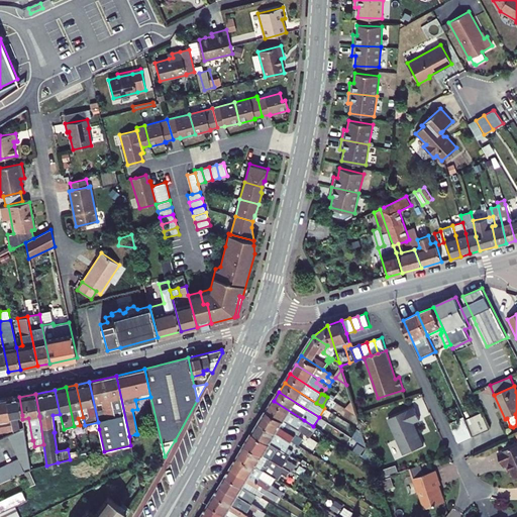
[(17,416),(22,415),(19,397),(6,399),(13,430),(13,432),(20,429),(17,416)]
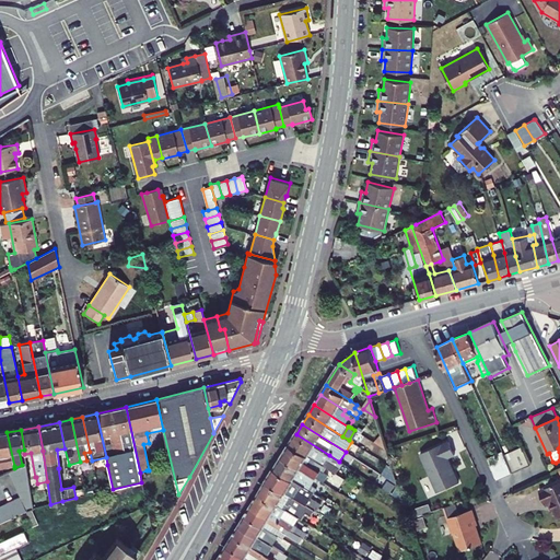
[(0,468),(14,466),(7,432),(0,433),(0,468)]
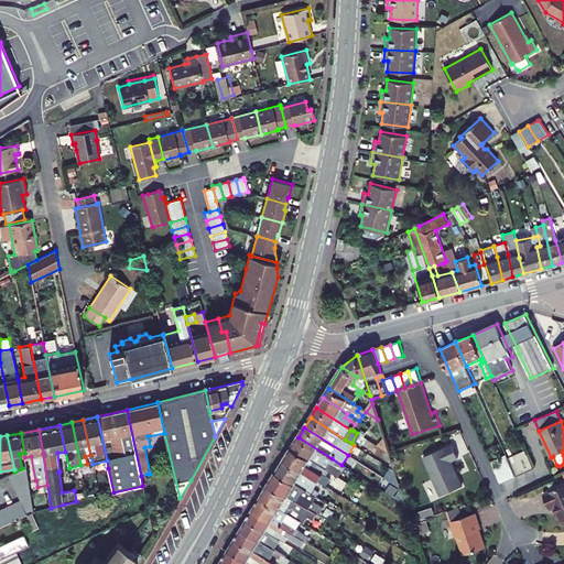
[(329,464),(332,458),(299,437),(292,447),(329,470),(339,477),(343,472),(329,464)]
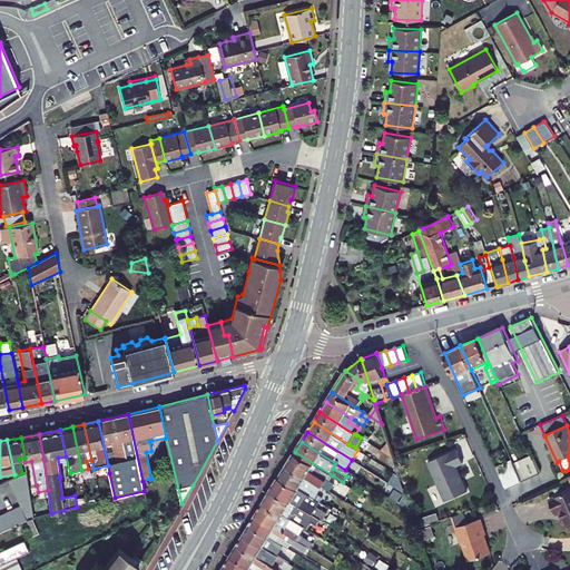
[(463,463),(457,450),(450,453),(449,452),(428,462),(440,488),(439,489),(444,500),(445,501),(467,492),(455,467),(463,463)]
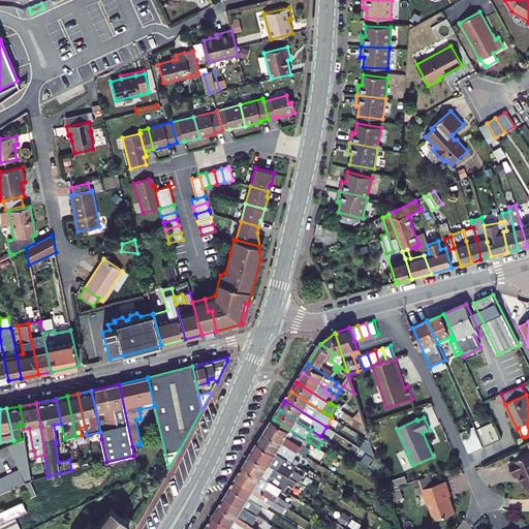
[(274,419),(267,432),(299,452),(306,456),(310,449),(306,446),(309,441),(274,419)]
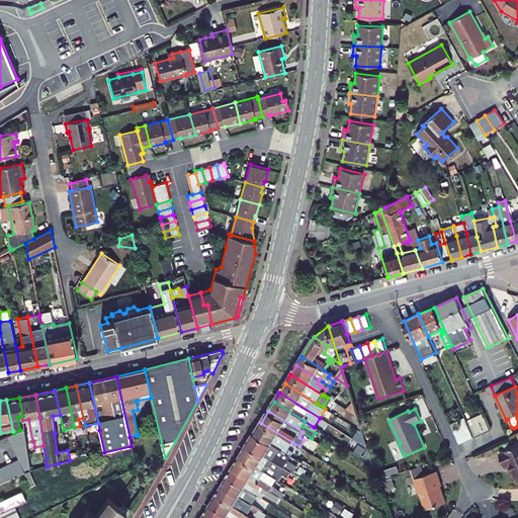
[(468,424),(475,438),(483,434),(477,420),(468,424)]
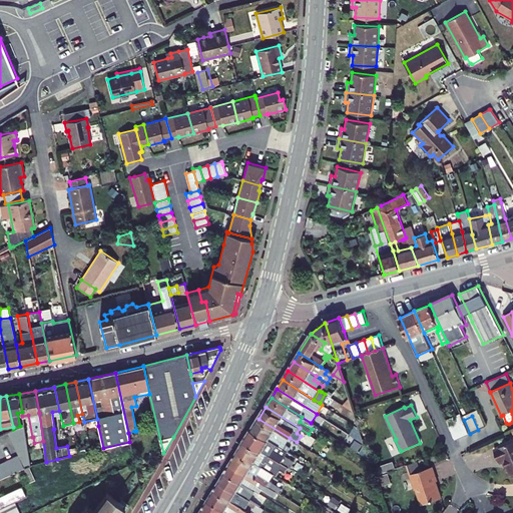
[(86,428),(98,426),(97,419),(84,422),(86,428)]
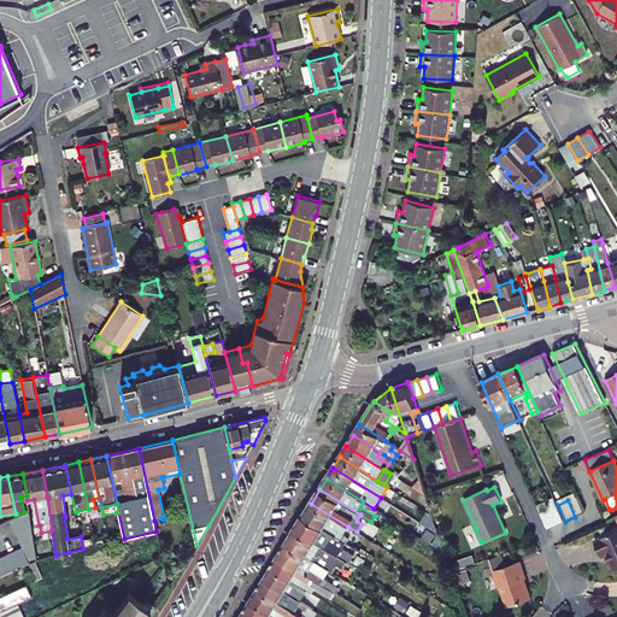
[(311,504),(303,517),(346,544),(350,539),(344,535),(348,527),(311,504)]
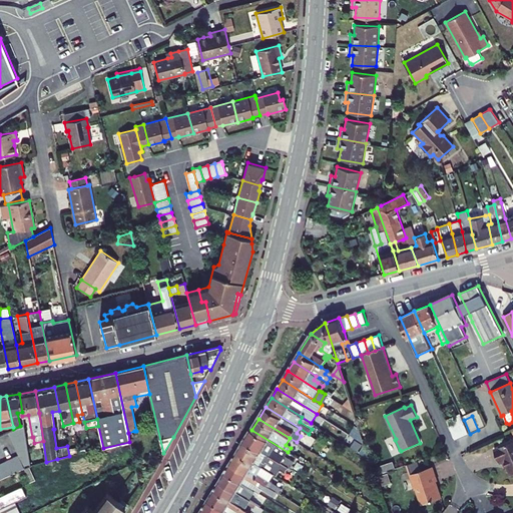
[(449,427),(455,440),(470,434),(464,420),(449,427)]
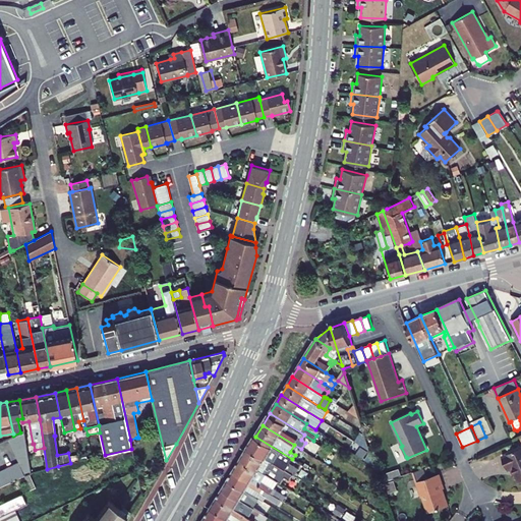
[(7,439),(10,445),(25,439),(24,430),(20,432),(13,436),(7,439)]
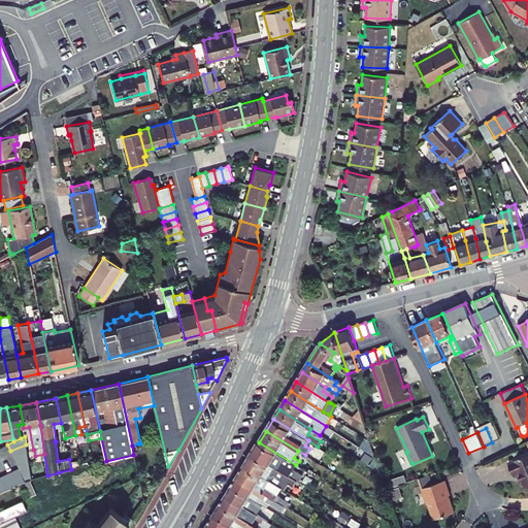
[(360,448),(374,457),(369,440),(366,438),(360,448)]
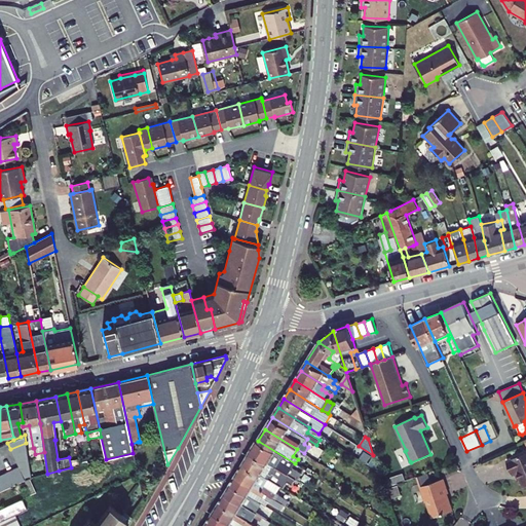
[(295,463),(258,441),(251,452),(288,475),(298,481),(302,474),(292,468),(295,463)]
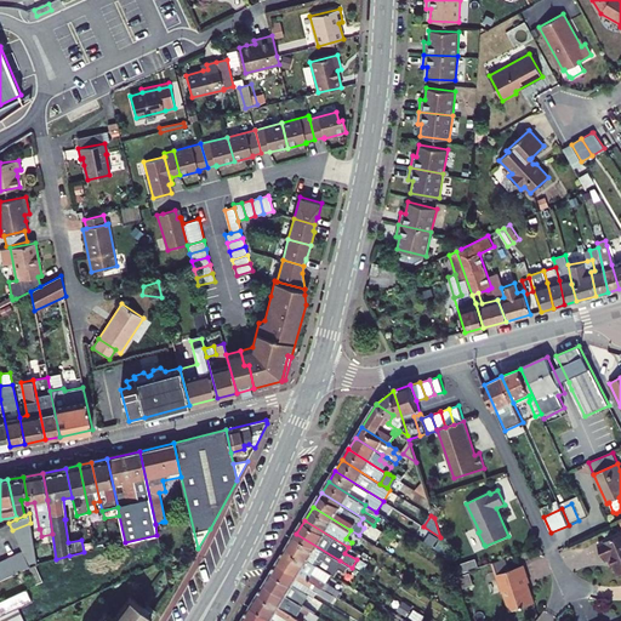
[(163,522),(155,524),(157,535),(159,546),(167,543),(163,522)]
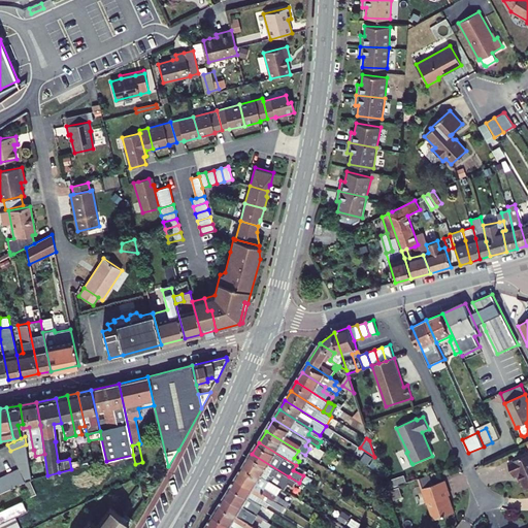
[(10,451),(13,458),(27,452),(26,444),(10,451)]
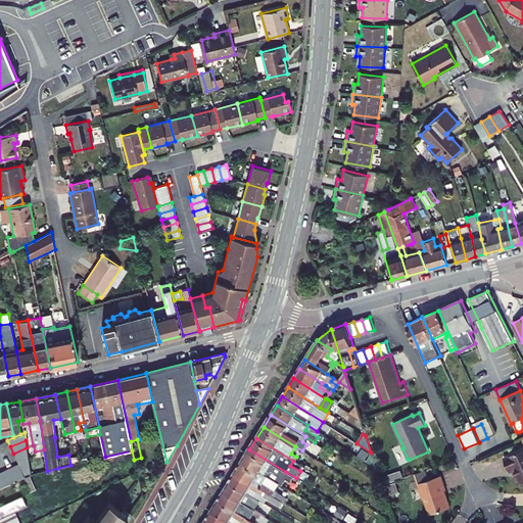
[(13,454),(16,460),(28,455),(27,447),(13,454)]
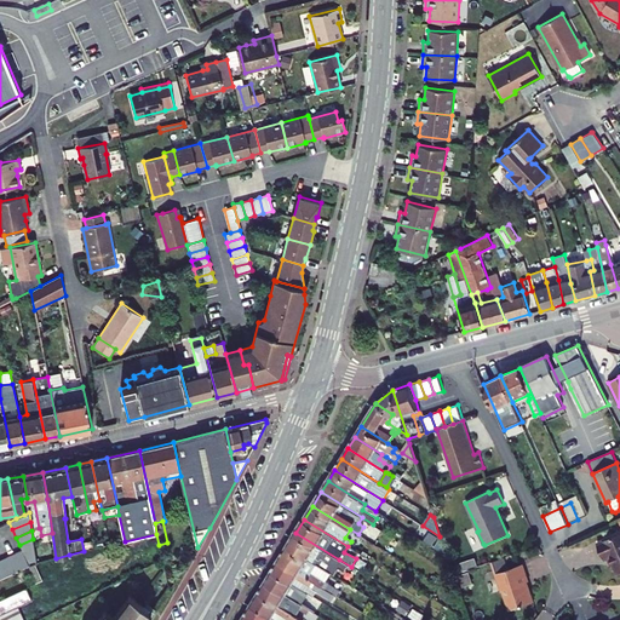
[(296,533),(287,546),(331,573),(339,560),(296,533)]
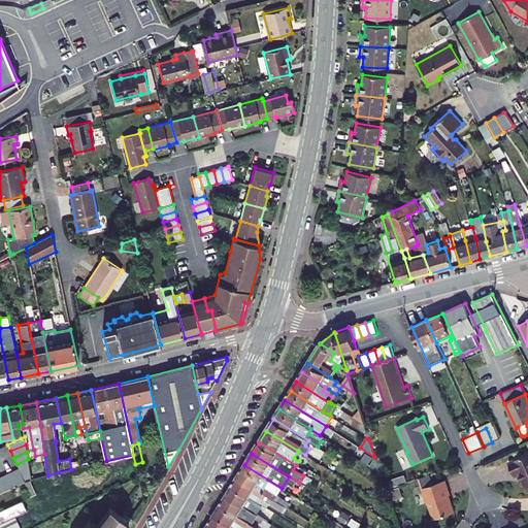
[(527,454),(508,463),(515,476),(519,474),(527,492),(527,491),(527,454)]
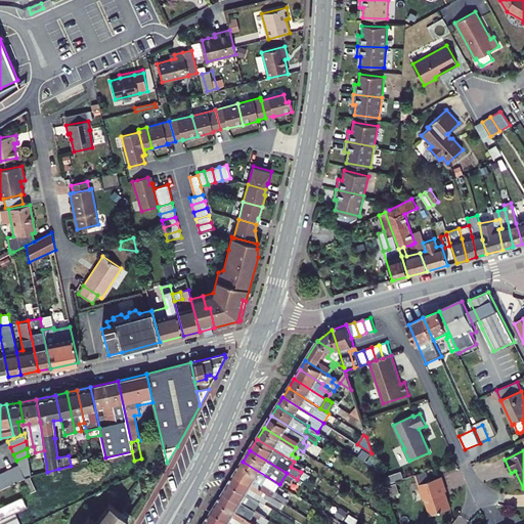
[(16,461),(18,465),(26,478),(30,477),(31,476),(28,455),(16,461)]
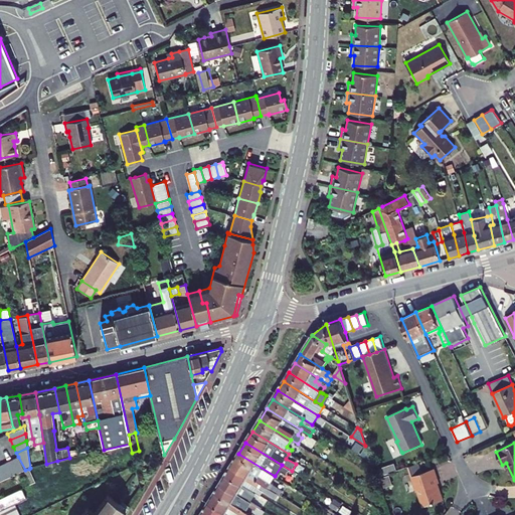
[(275,476),(238,454),(232,465),(249,476),(277,493),(280,495),(283,491),(273,485),(274,484),(271,482),(275,476)]
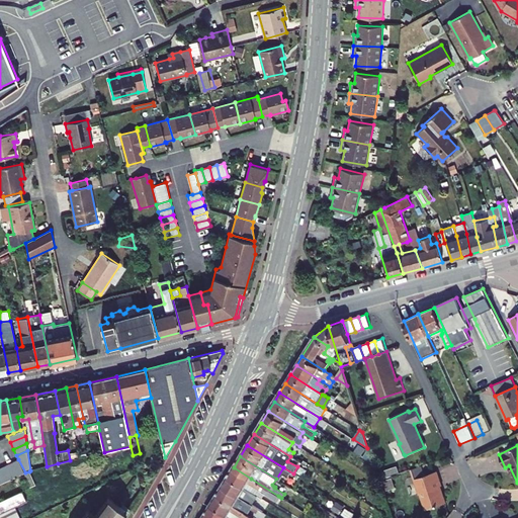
[(25,472),(18,459),(12,462),(18,476),(23,473),(25,472)]
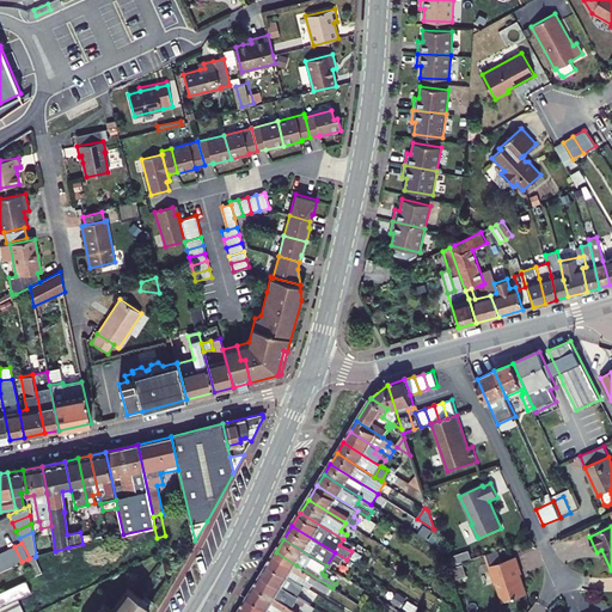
[(14,565),(22,562),(14,546),(7,550),(14,565)]
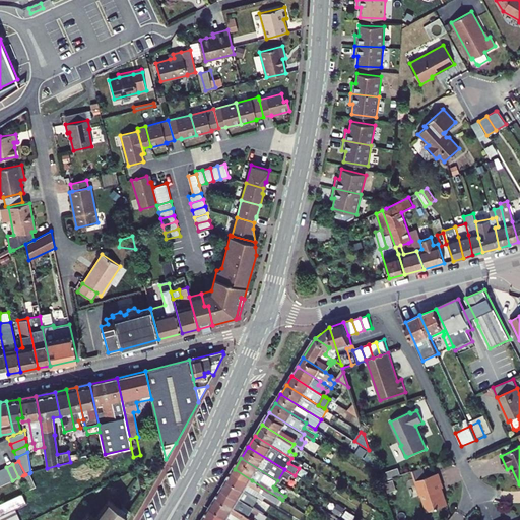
[(0,469),(0,471),(5,483),(12,480),(6,467),(0,469)]
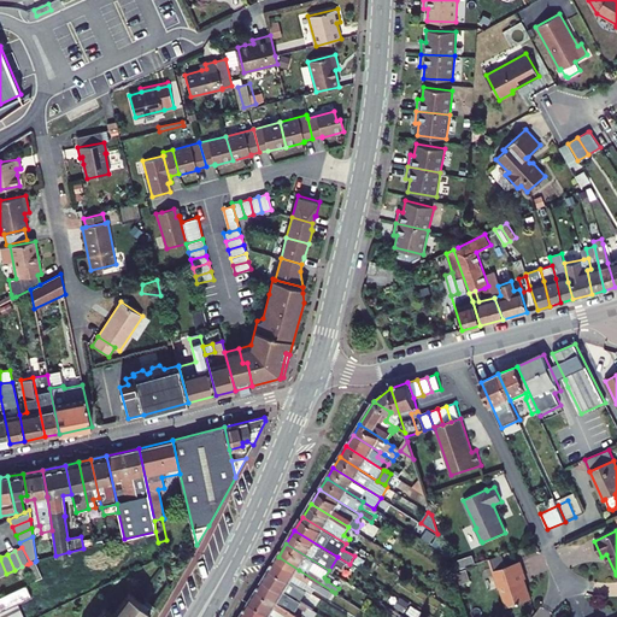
[(507,566),(503,554),(488,559),(503,600),(504,599),(507,607),(532,600),(524,580),(527,579),(521,562),(507,566)]
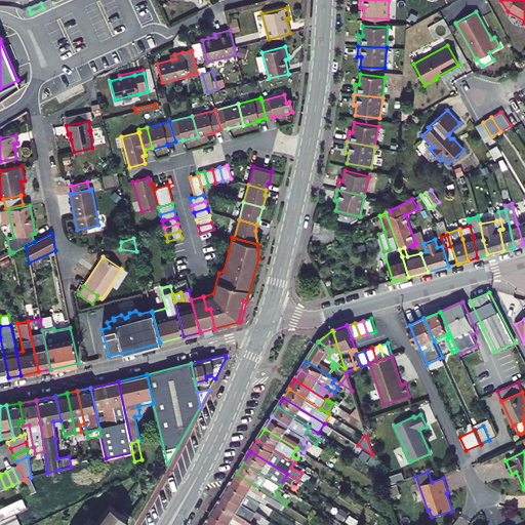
[(237,474),(231,483),(249,494),(261,502),(266,506),(268,500),(279,508),(282,502),(254,485),(237,474)]
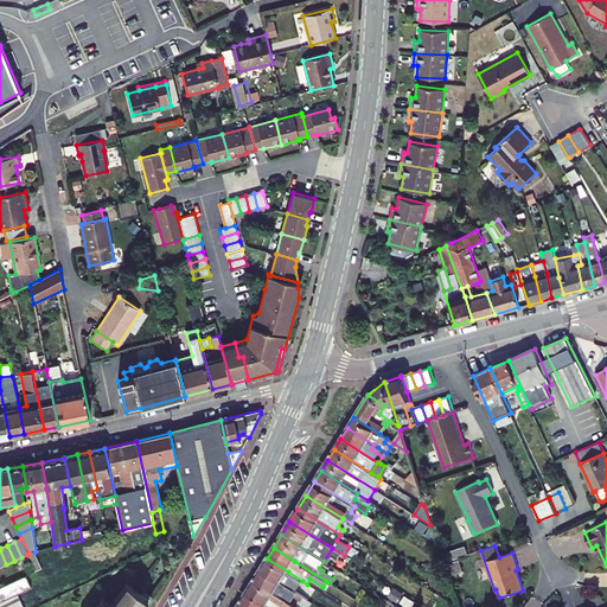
[(27,555),(34,572),(42,568),(34,553),(30,554),(27,555)]
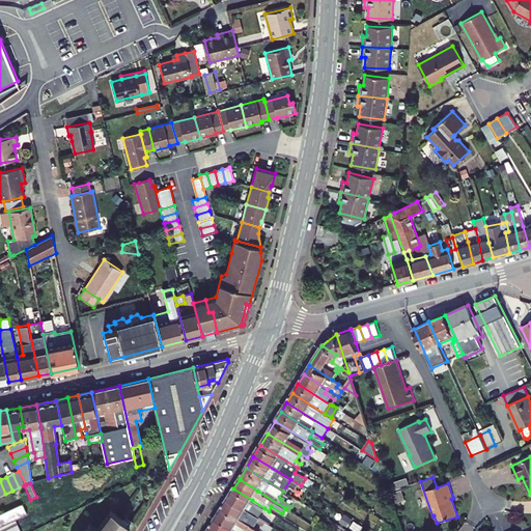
[(233,488),(227,499),(246,509),(258,518),(264,508),(252,500),(233,488)]
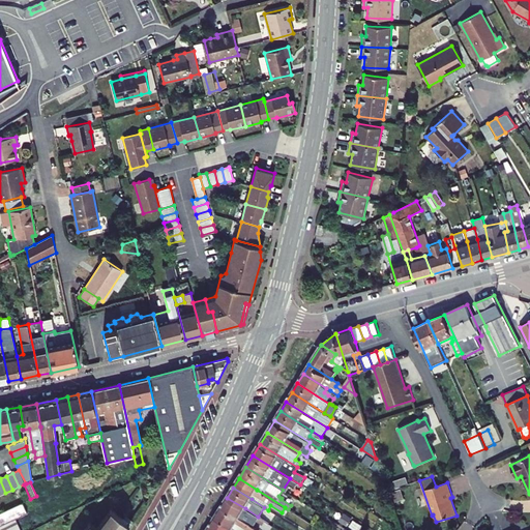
[(227,498),(222,507),(239,519),(251,525),(253,521),(261,526),(264,521),(258,517),(245,508),(227,498)]
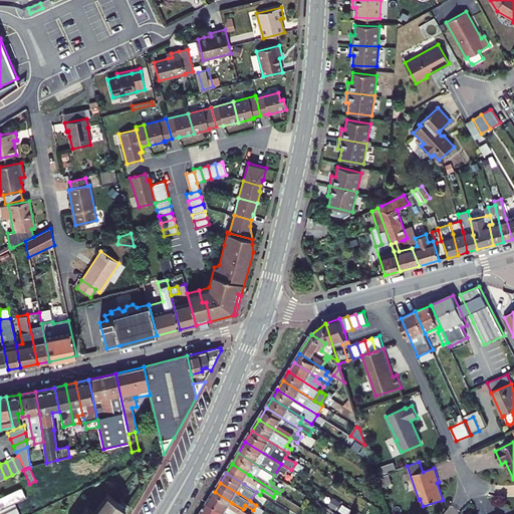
[(26,497),(21,487),(0,497),(0,513),(19,513),(14,503),(26,497)]
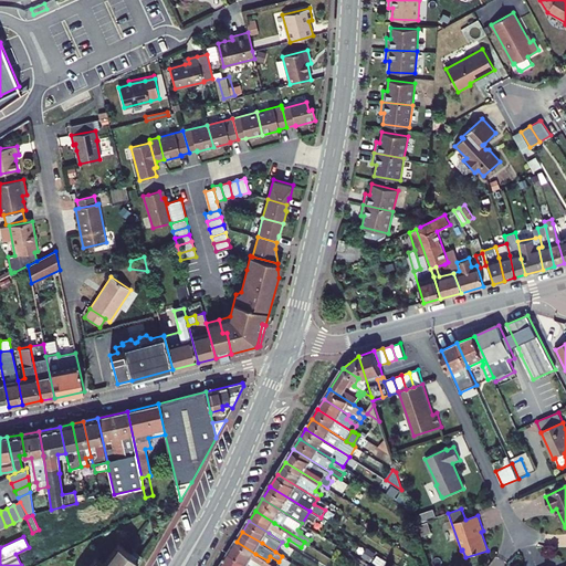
[(237,542),(230,552),(250,564),(252,565),(261,565),(262,565),(264,565),(275,565),(268,561),(255,554),(237,542)]
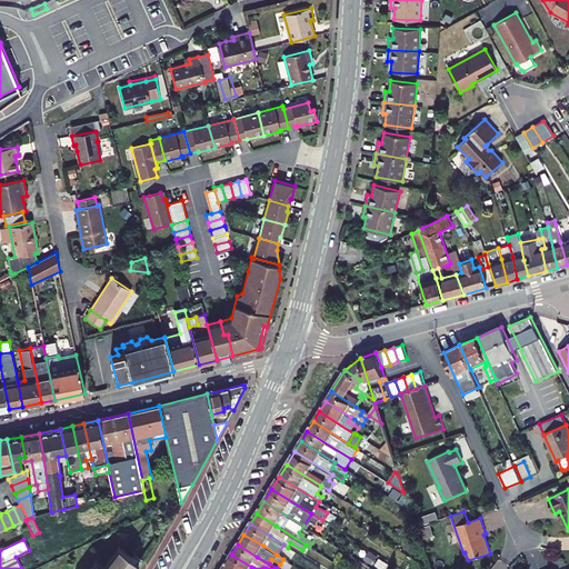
[(105,567),(97,560),(89,568),(132,568),(139,561),(119,547),(105,567)]
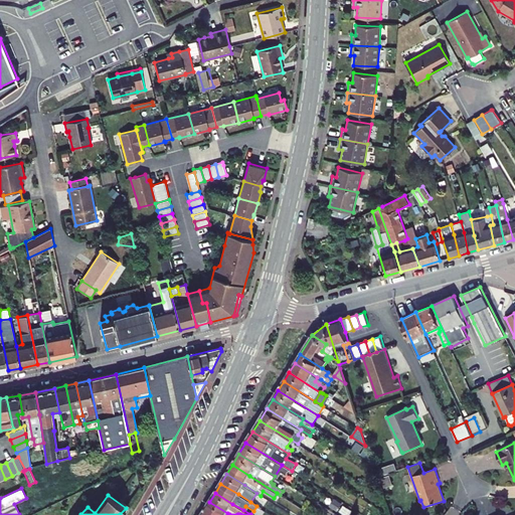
[(209,502),(203,511),(208,514),(229,514),(227,513),(209,502)]
